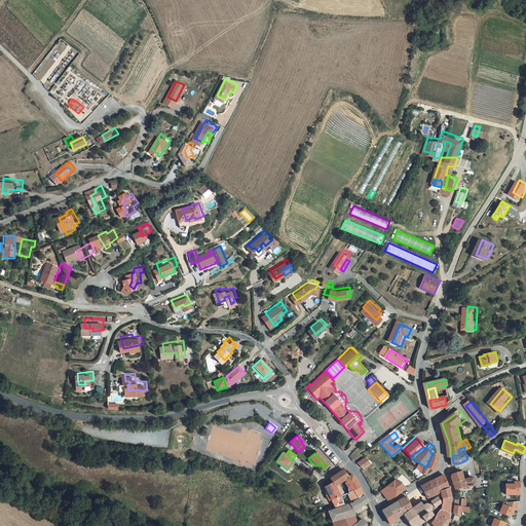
[(427,464),(426,465),(426,467),(423,473),(426,476),(433,470),(434,471),(436,466),(437,462),(438,457),(438,456),(438,455),(433,453),(427,464)]
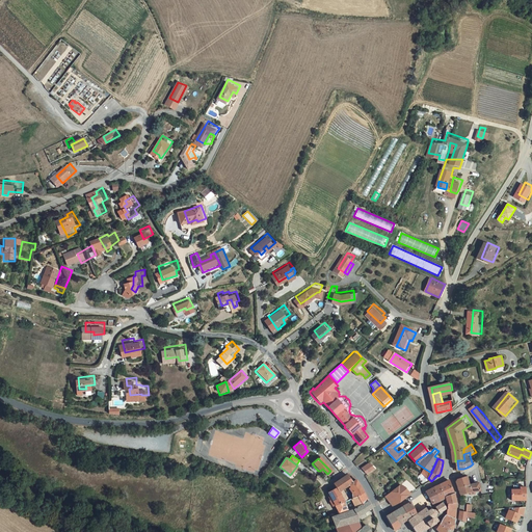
[(369,462),(361,468),(367,474),(375,469),(369,462)]
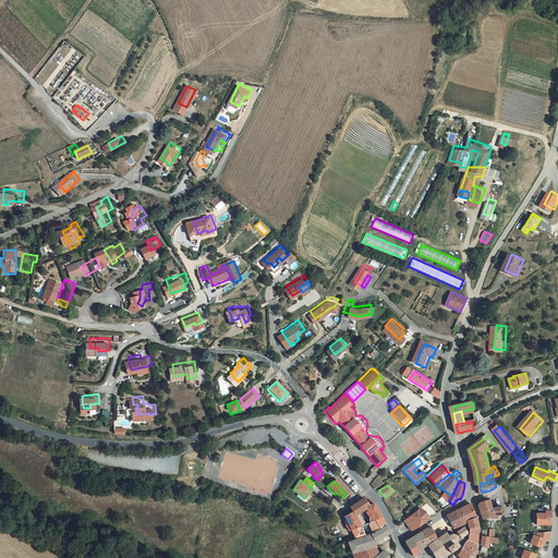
[(370,506),(364,497),(359,500),(349,507),(347,508),(350,511),(353,511),(355,516),(359,513),(363,510),(370,506)]
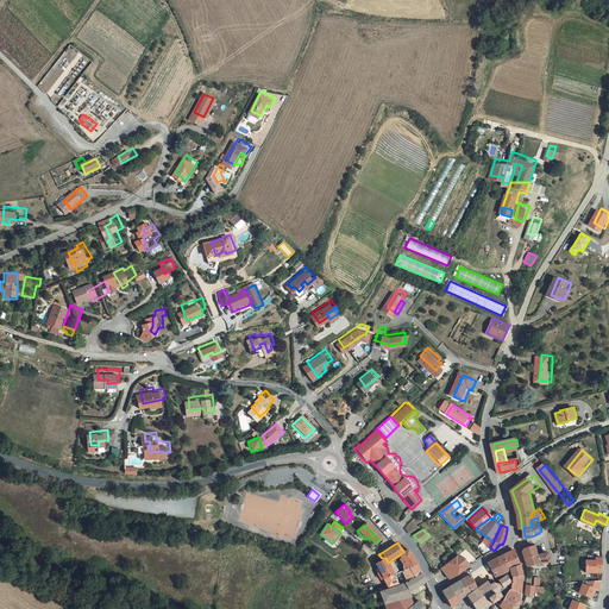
[(534,542),(522,548),(526,557),(529,554),(537,552),(534,542)]
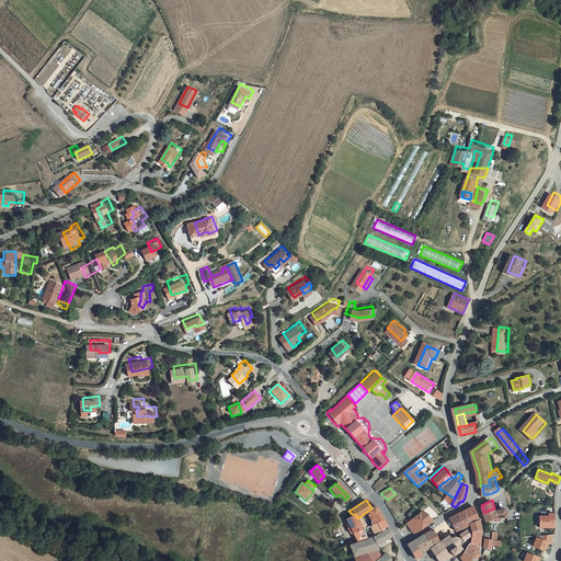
[(449,513),(455,507),(451,504),(448,501),(443,506),(449,513)]
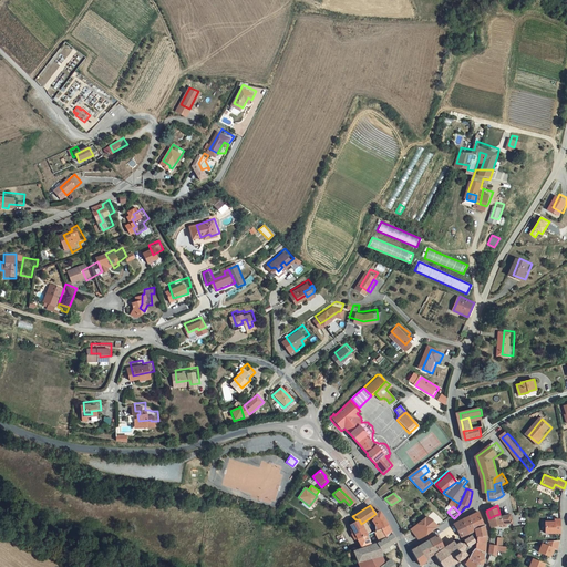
[(380,512),(375,514),(369,518),(375,526),(374,531),(387,525),(380,512)]
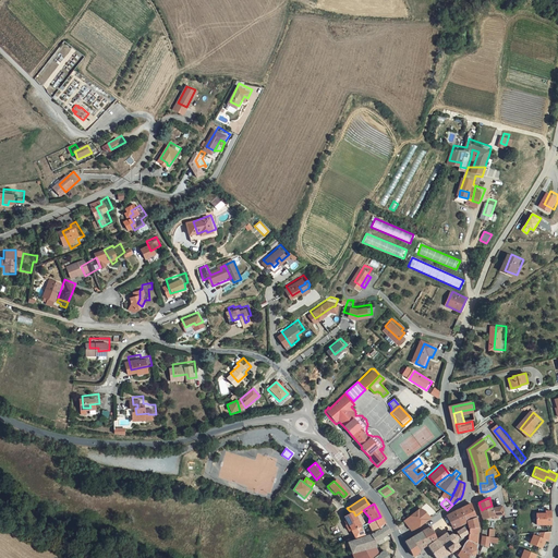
[(461,509),(464,514),(472,511),(470,505),(468,506),(461,509)]
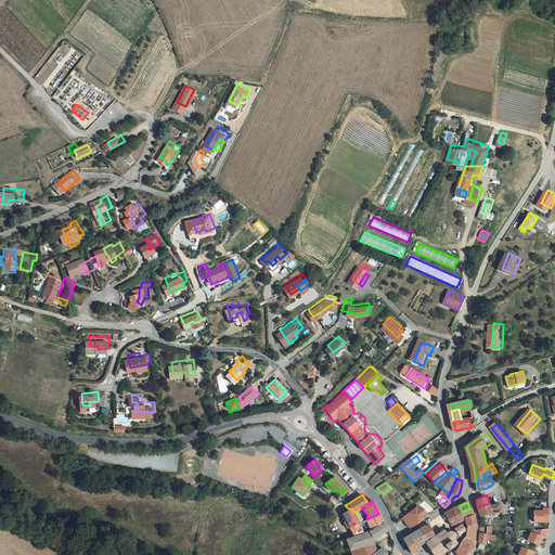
[(490,505),(489,503),(482,505),(479,507),(479,508),(481,515),(483,514),(491,512),(493,512),(497,512),(502,511),(500,503),(492,504),(490,505)]
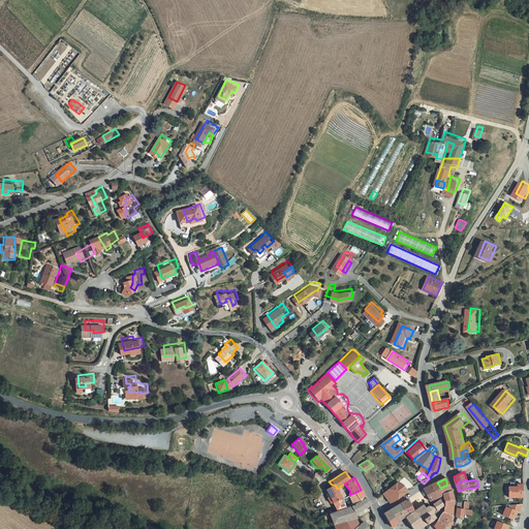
[(406,491),(398,481),(395,485),(404,493),(406,491)]
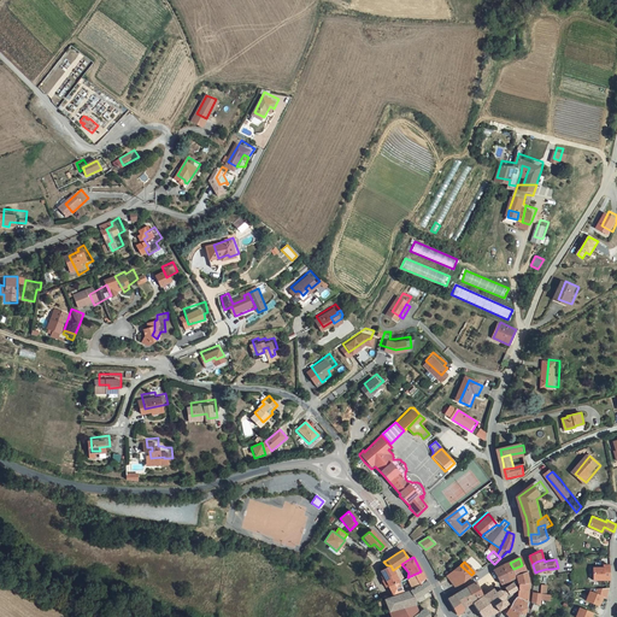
[(517,577),(516,576),(513,569),(510,563),(503,566),(509,582),(517,577)]
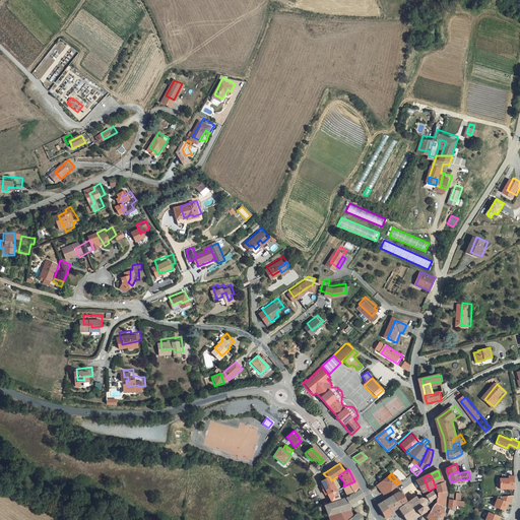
[(513,479),(513,475),(508,474),(508,476),(499,476),(499,486),(512,488),(513,483),(513,479)]
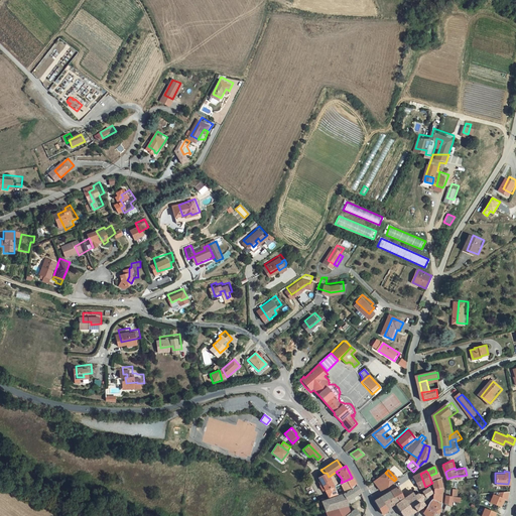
[(341,483),(342,479),(336,472),(332,475),(337,485),(341,483)]
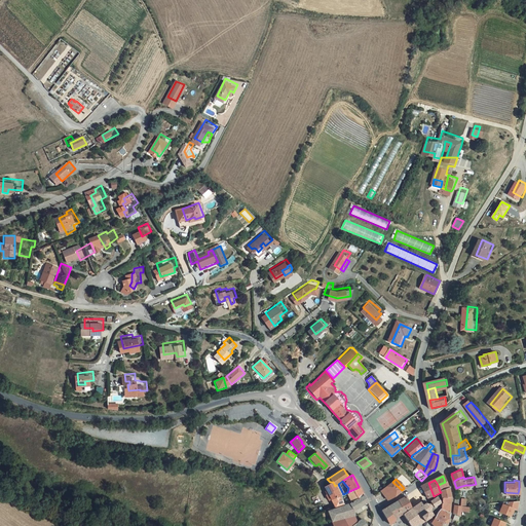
[(330,482),(324,485),(334,505),(343,502),(340,496),(335,486),(333,482),(330,482)]
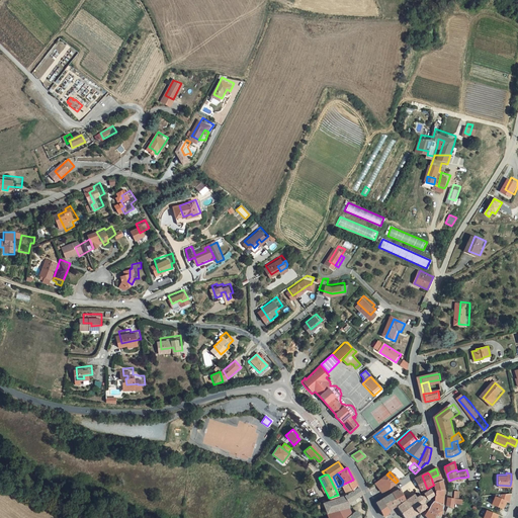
[(392,487),(396,483),(386,475),(375,483),(381,493),(386,490),(392,487)]
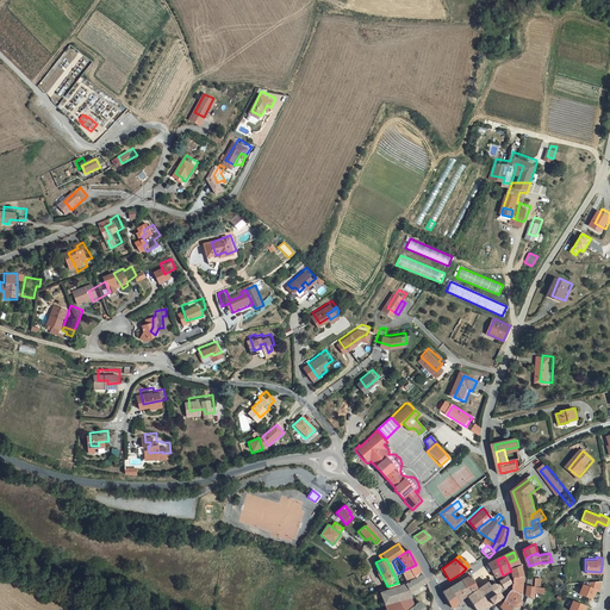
[(518,567),(516,559),(508,562),(510,570),(518,567)]
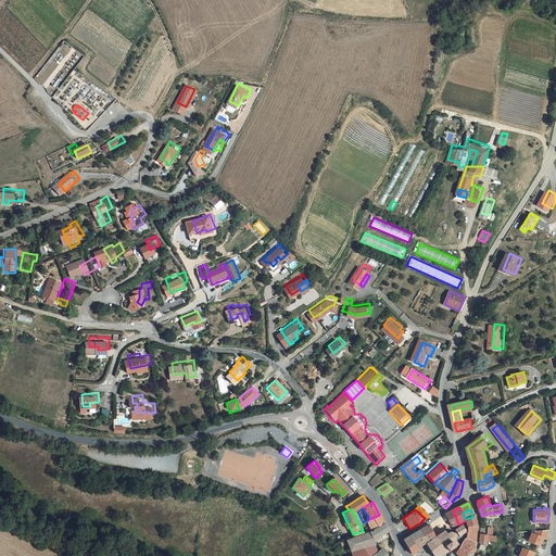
[(452,527),(458,525),(453,510),(445,514),(452,527)]
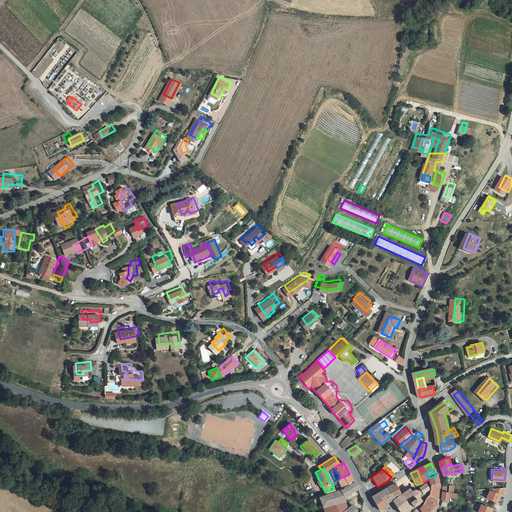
[(353,481),(349,474),(338,479),(334,481),(331,483),(334,489),(340,488),(340,489),(353,481)]
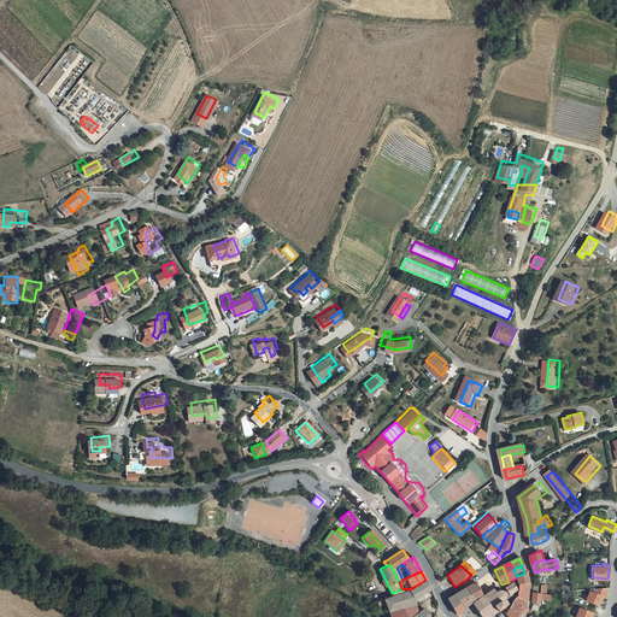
[(527,582),(524,574),(516,576),(517,577),(517,586),(527,582)]
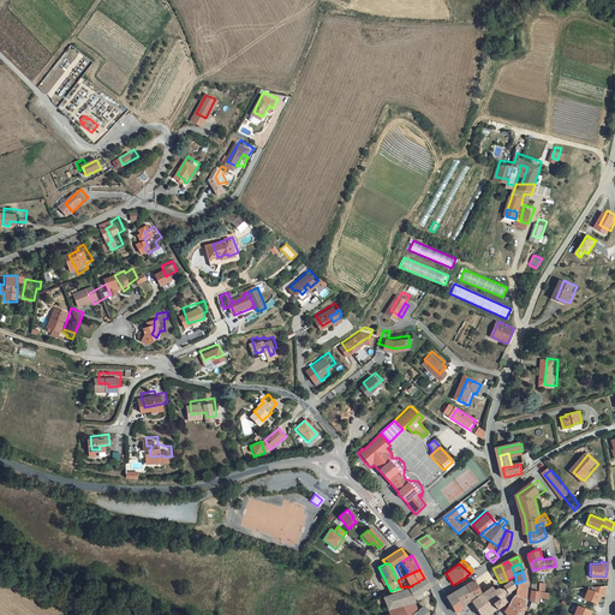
[(382,596),(387,608),(413,601),(413,596),(428,585),(424,578),(408,587),(392,593),(382,596)]
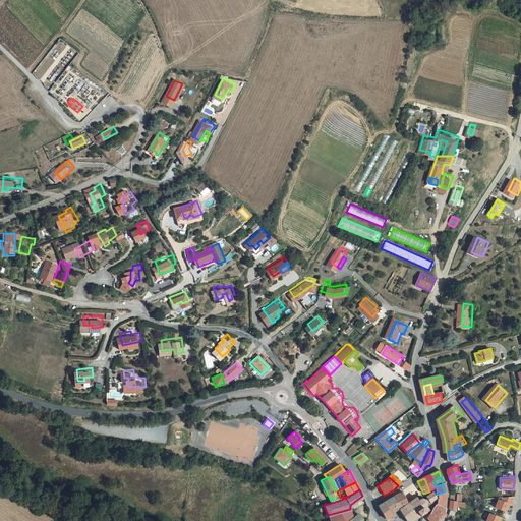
[(402,491),(395,496),(398,501),(401,500),(403,505),(407,502),(402,491)]
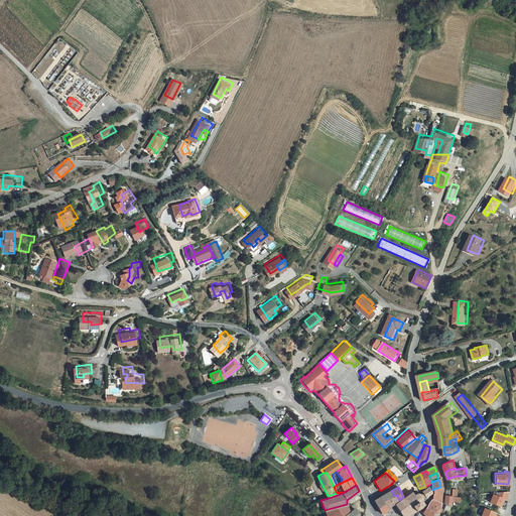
[(440,502),(440,487),(432,490),(431,494),(430,498),(431,500),(440,502)]
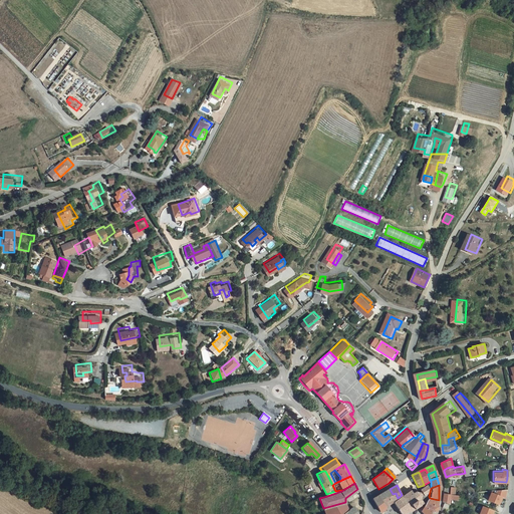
[(446,491),(452,492),(457,493),(458,486),(452,486),(447,485),(446,486),(446,491)]
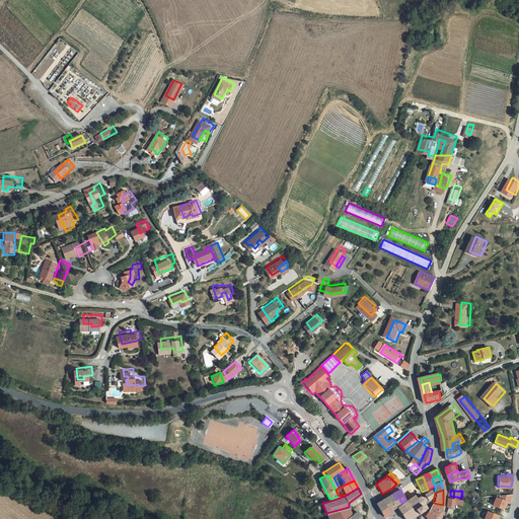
[(416,496),(401,504),(397,507),(404,518),(405,518),(417,513),(427,506),(425,503),(426,501),(425,500),(426,499),(428,500),(434,496),(431,492),(425,496),(425,497),(424,498),(424,497),(422,497),(421,496),(419,497),(418,498),(416,496)]
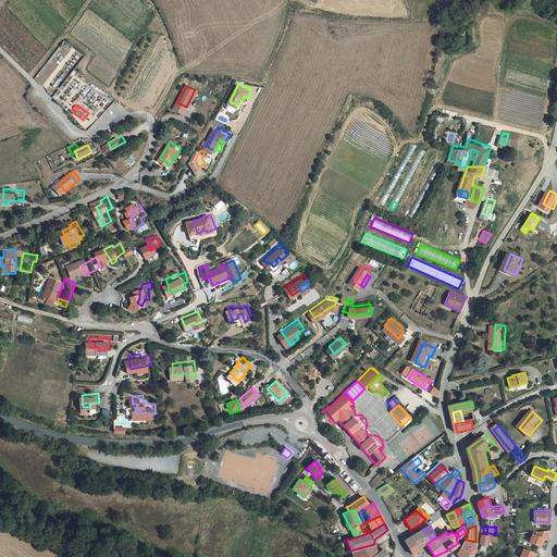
[(545,537),(547,528),(536,529),(534,533),(530,531),(527,540),(539,544),(542,536),(545,537)]
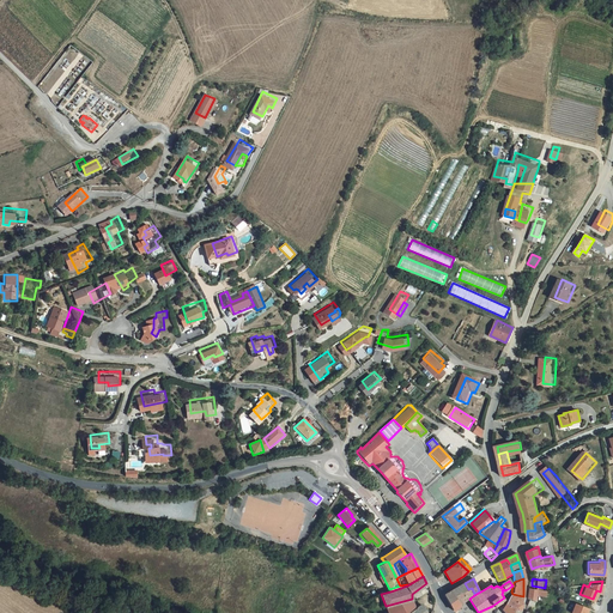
[(451,590),(456,596),(461,604),(461,602),(467,598),(469,599),(474,595),(474,594),(472,588),(468,589),(465,583),(451,590)]
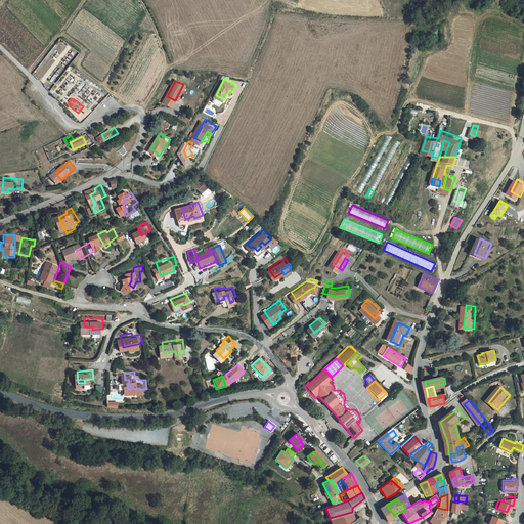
[(384,514),(390,510),(386,505),(381,508),(384,514)]
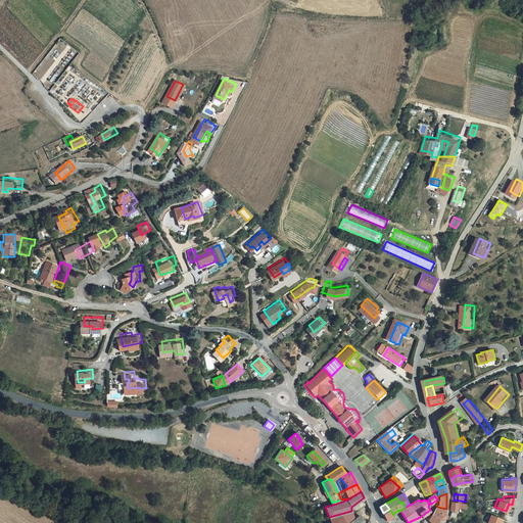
[(437,507),(430,515),(437,518),(443,520),(446,509),(437,507)]
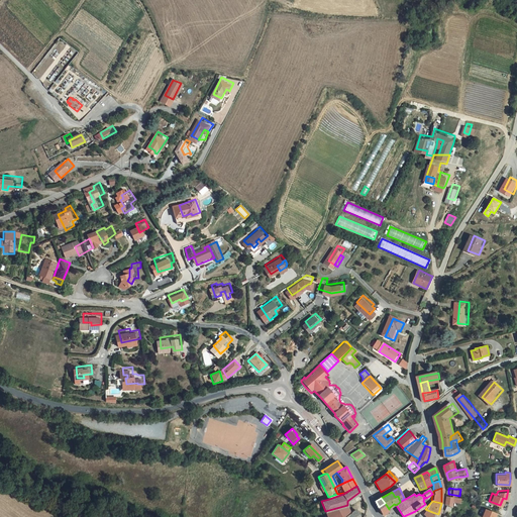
[(389,509),(385,503),(379,507),(383,514),(387,510),(388,511),(390,510),(389,508),(389,509)]
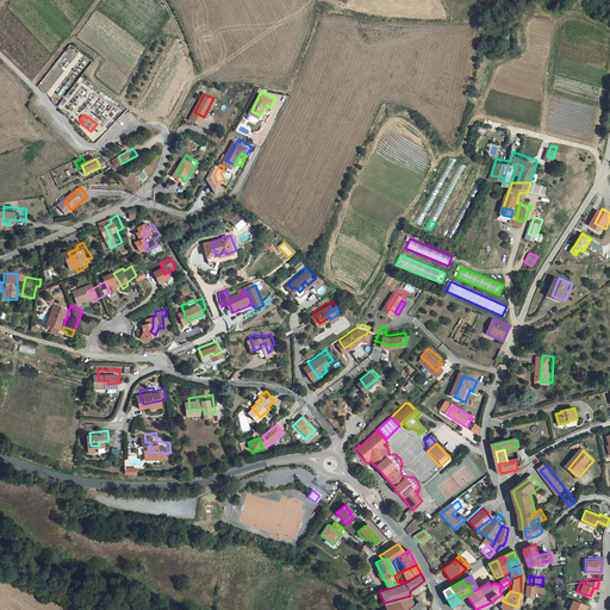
[(415,603),(410,596),(384,603),(386,609),(399,609),(408,608),(415,603)]
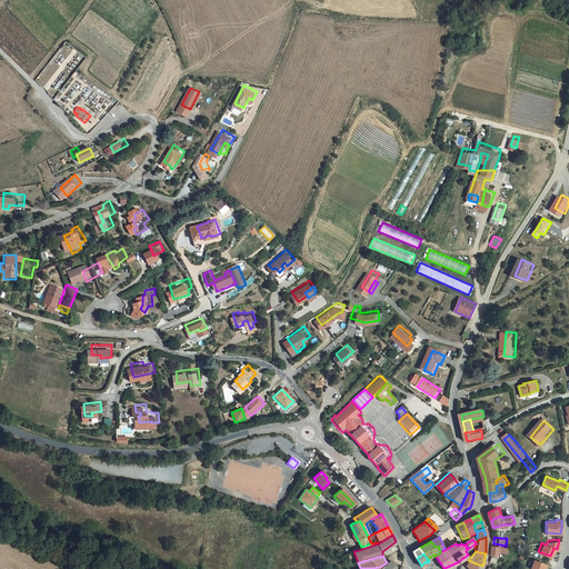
[(545,560),(532,556),(529,565),(533,566),(531,568),(542,568),(541,568),(545,560)]
